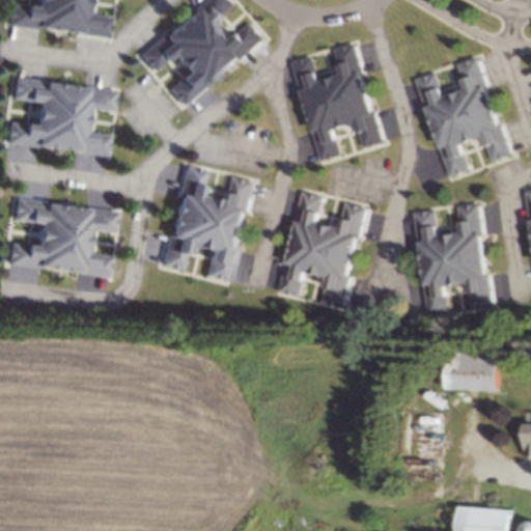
[(91,0),(90,10),(87,9),(86,18),(114,22),(111,39),(82,35),(83,33),(76,32),(76,34),(51,30),(51,28),(45,27),(44,30),(14,26),(16,8),(45,12),(46,5),(42,4),(42,0),(91,0)]
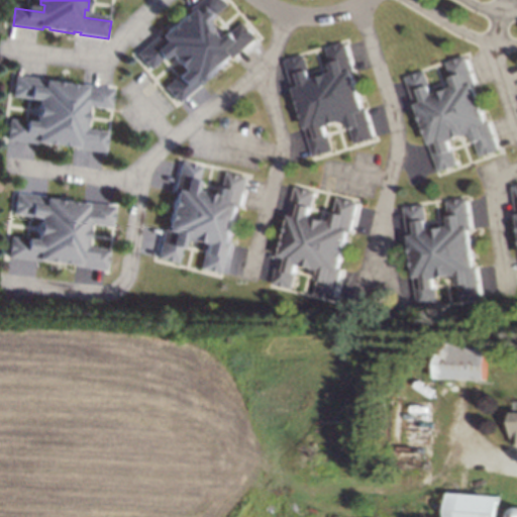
[(207,0),(217,0),(225,9),(204,26),(209,31),(213,28),(219,36),(216,38),(221,44),(242,26),(253,40),(232,59),(230,57),(225,61),(226,63),(207,78),(206,77),(201,81),(203,83),(180,102),(169,89),(190,71),(186,66),(182,68),(176,61),(179,58),(174,53),(151,71),(140,58),(163,38),(165,40),(171,36),(169,34),(188,19),(189,20),(194,15),(192,13),(207,0)]
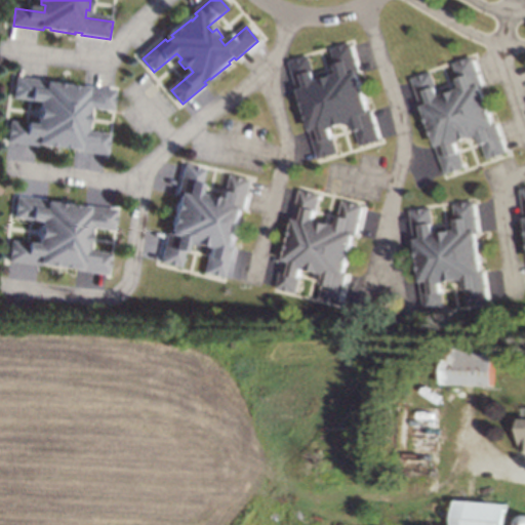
[(292,66),(310,62),(317,87),(324,86),(322,81),(332,79),(333,82),(340,80),(333,52),(351,48),(358,76),(356,77),(357,83),(359,83),(365,107),(363,108),(365,114),(368,113),(376,144),(359,148),(352,120),(345,122),(346,126),(335,128),(334,125),(327,127),(335,156),(318,160),(311,132),(313,131),(311,123),(309,124),(303,99),(305,99),(303,93),(299,93),(292,66)]
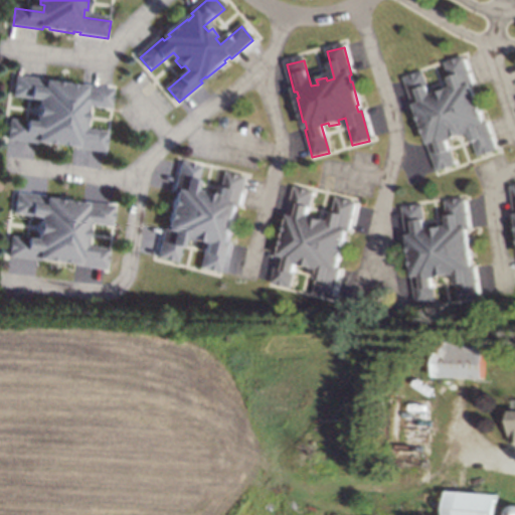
[(409,81),(426,76),(435,102),(442,100),(440,96),(449,93),(450,96),(458,94),(450,67),(467,62),(475,89),(472,90),(474,97),(476,96),(483,119),(481,120),(483,126),(486,125),(495,154),(478,159),(470,133),(463,135),(464,138),(455,141),(454,138),(447,140),(455,168),(439,173),(430,146),(433,145),(431,137),(428,138),(421,115),(422,114),(420,108),(417,109),(409,81)]
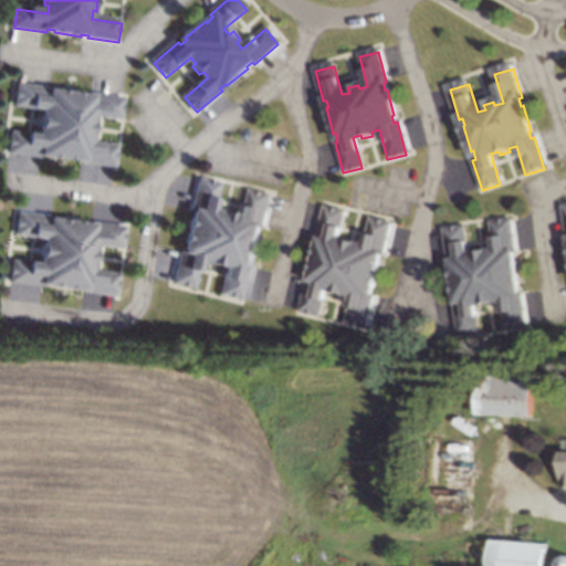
[(125,102),(122,122),(93,117),(92,125),(96,126),(95,137),(92,136),(91,145),(121,149),(117,168),(86,164),(87,161),(80,160),(80,161),(53,158),(53,156),(46,155),(45,158),(13,154),(16,135),(46,139),(48,130),(43,130),(44,119),(48,121),(49,112),(18,107),(20,88),(52,93),(51,96),(60,97),(60,95),(86,98),(86,101),(94,102),(94,97),(125,102)]
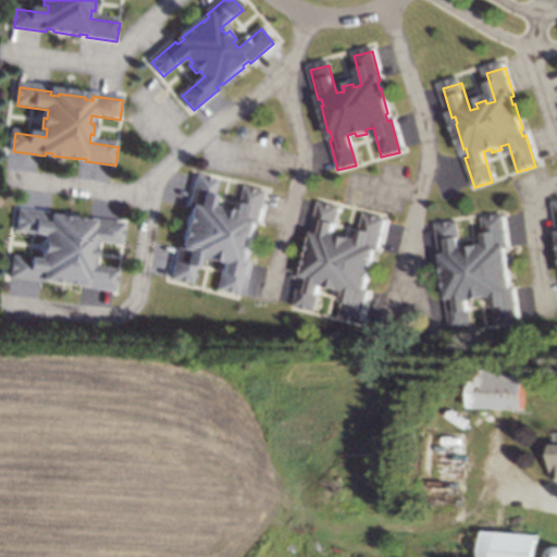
[(201,184),(220,188),(212,217),(220,219),(222,213),(232,217),(231,220),(238,222),(246,193),(264,198),(257,227),(255,226),(252,234),(255,234),(248,260),(246,259),(244,267),(247,267),(239,299),(221,294),(229,264),(221,263),(220,267),(209,264),(210,261),(202,259),(195,289),(176,285),(184,255),(187,255),(189,247),(187,247),(194,221),(195,221),(197,214),(194,213),(201,184)]
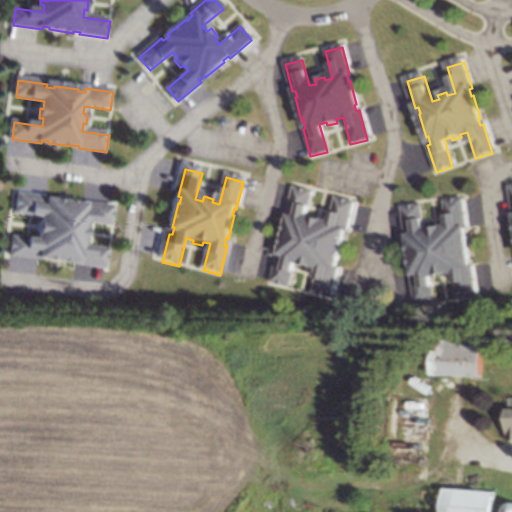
[(294,193),(311,198),(305,224),(312,226),(313,221),(322,224),(322,227),(329,229),(336,202),(353,207),(346,234),(343,233),(342,240),(343,240),(337,264),(335,263),(334,270),(337,270),(329,300),(313,295),(320,268),(312,266),(312,270),(302,268),(303,265),(296,263),(288,291),(272,286),(279,259),(281,259),(283,252),(281,251),(287,228),(289,228),(291,222),(287,221),(294,193)]
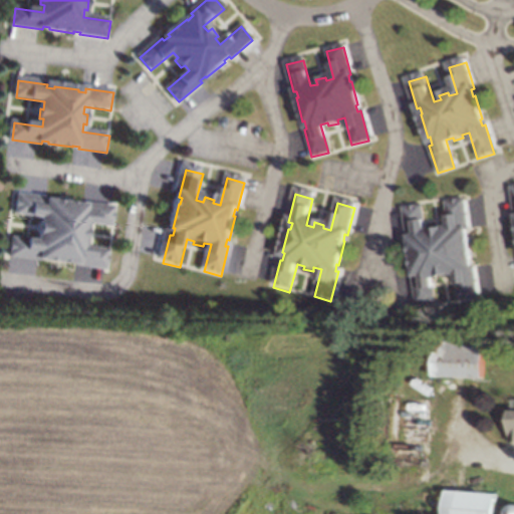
[(114,211),(112,229),(86,225),(84,232),(89,233),(88,242),(84,242),(83,250),(110,253),(108,271),(80,267),(80,264),(74,263),(73,265),(50,262),(50,260),(43,259),(43,262),(13,258),(16,241),(43,244),(44,237),(40,237),(42,227),(45,227),(46,220),(17,216),(20,199),(48,203),(48,205),(55,206),(56,205),(80,208),(80,210),(86,210),(87,207),(114,211)]
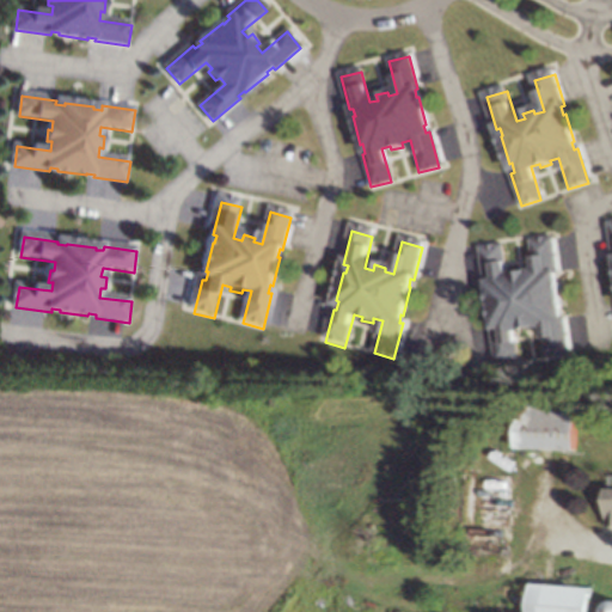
[(481,254),(502,251),(507,282),(515,281),(515,275),(526,274),(527,277),(536,276),(531,244),(551,240),(557,274),(554,274),(555,282),(557,282),(562,310),(560,311),(561,318),(564,318),(570,354),(550,356),(544,324),(536,325),(537,330),(525,332),(525,328),(515,329),(521,363),(501,367),(495,332),(499,332),(497,323),(495,324),(490,295),(491,294),(490,287),(487,287),(481,254)]
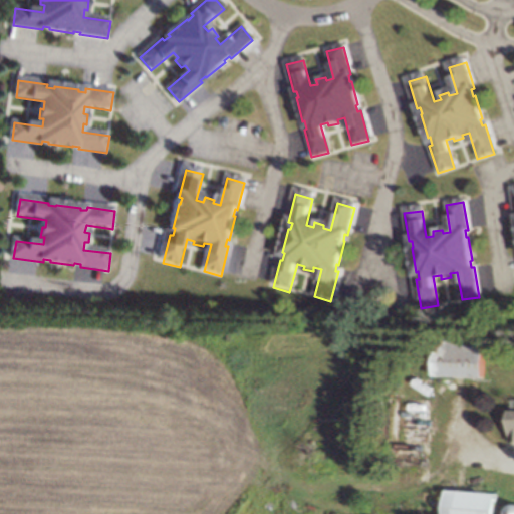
[(438,333),(490,334),(488,376),(437,374),(438,333)]
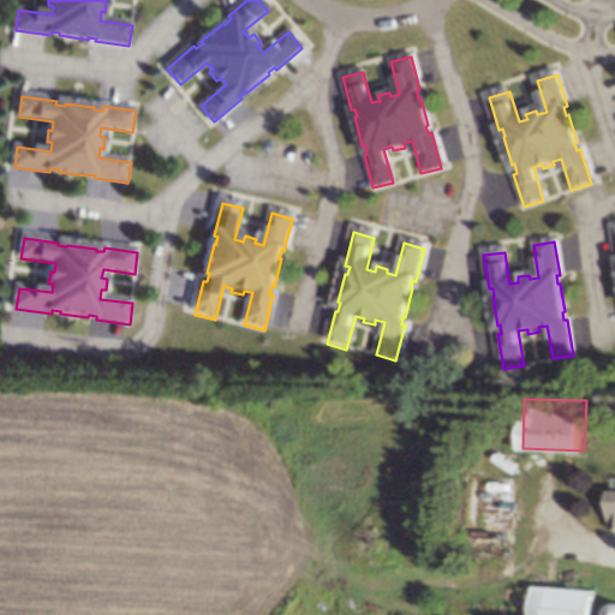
[(469,471),(520,473),(518,524),(466,523),(469,471)]
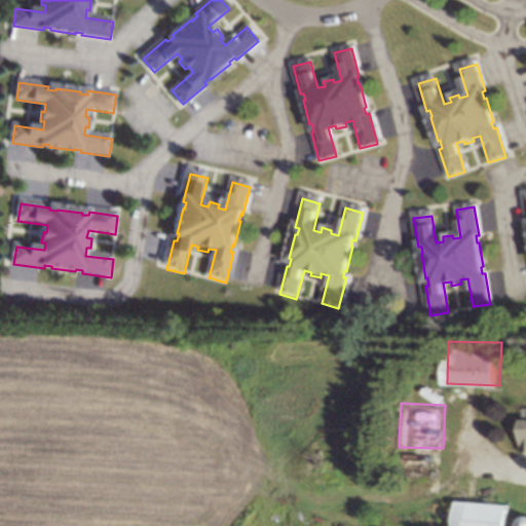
[(461,525),(464,497),(516,500),(513,525),(461,525)]
